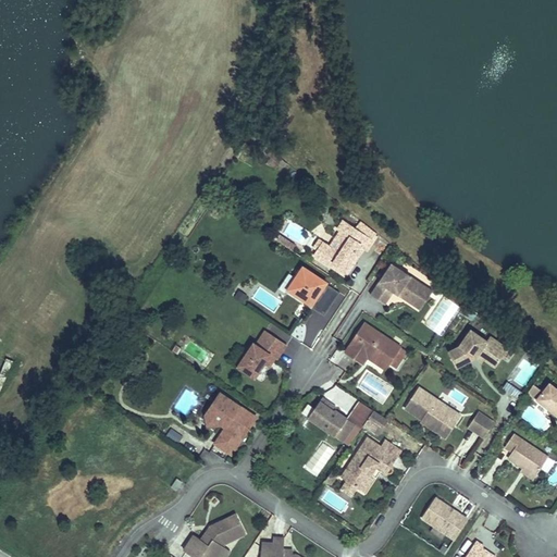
[(372,242),(345,220),(339,227),(343,230),(337,237),(343,240),(337,248),(332,245),(325,240),(314,256),(330,267),(332,262),(339,268),(344,261),(348,264),(361,246),(367,249),(372,242)]
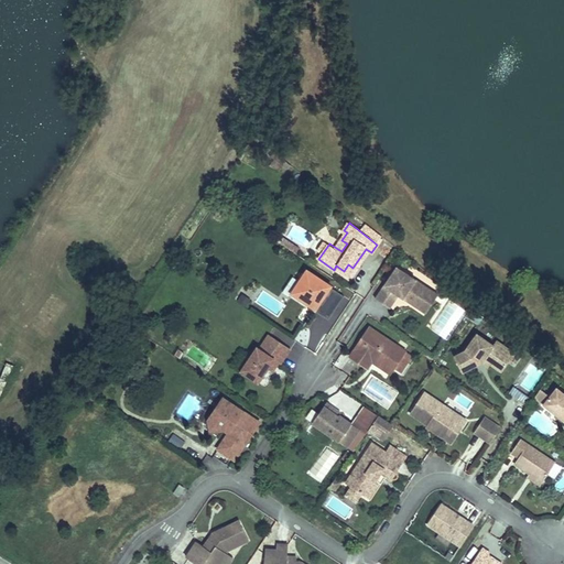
[(342,240),(336,248),(342,251),(347,243),(342,240)]
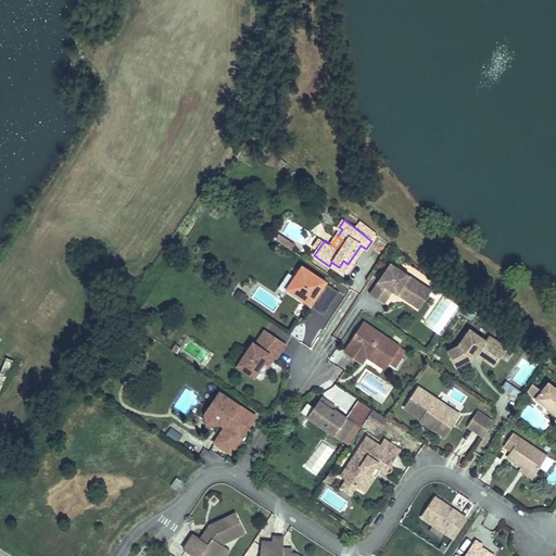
[(331,262),(329,266),(346,278),(366,249),(361,245),(348,264),(343,261),(339,267),(331,262)]
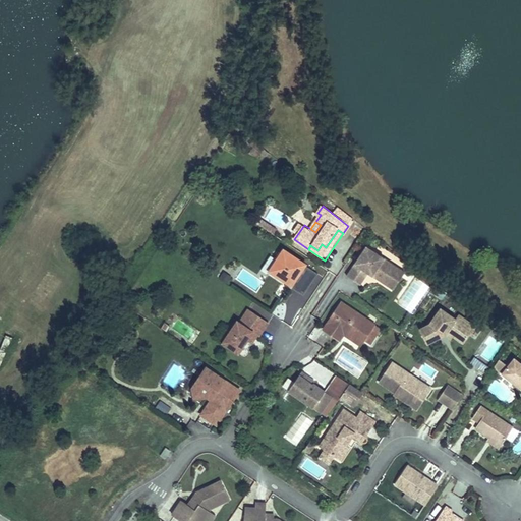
[(399,269),(366,247),(347,277),(360,286),(368,274),(387,286),(399,269)]
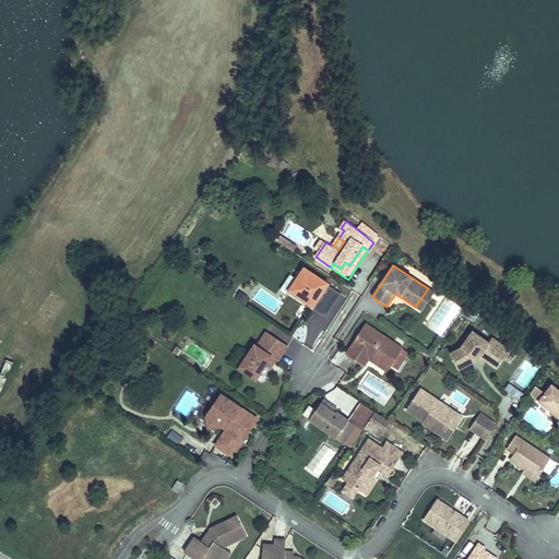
[(288,290),(311,306),(318,295),(330,302),(336,292),(302,270),(288,290)]
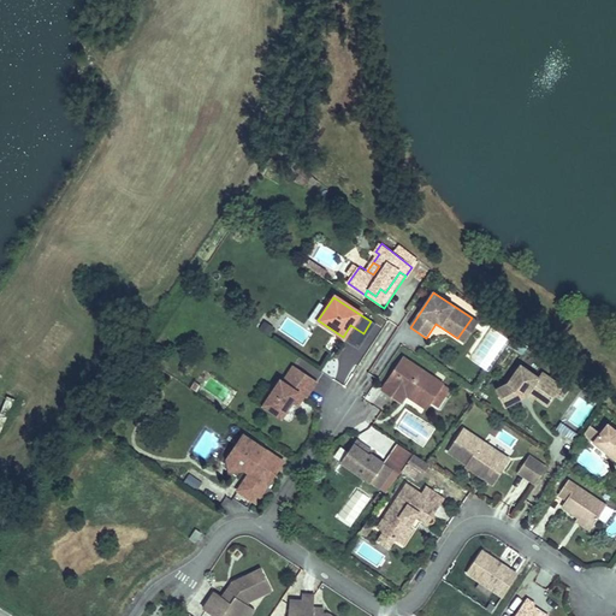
[(479,323),(472,318),(457,338),(466,343),(479,323)]
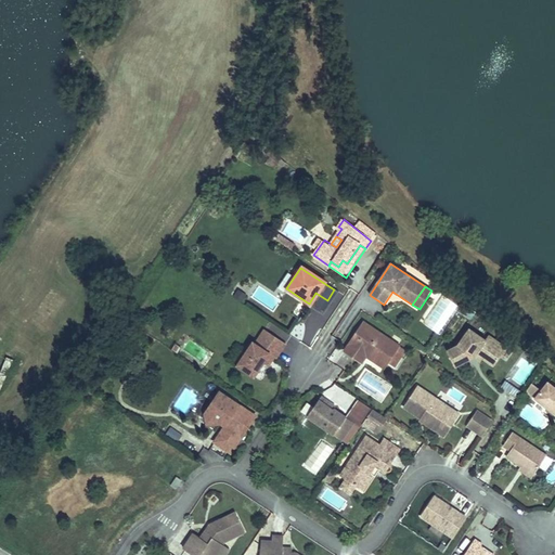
[(330,301),(337,292),(334,289),(327,300),(330,301)]
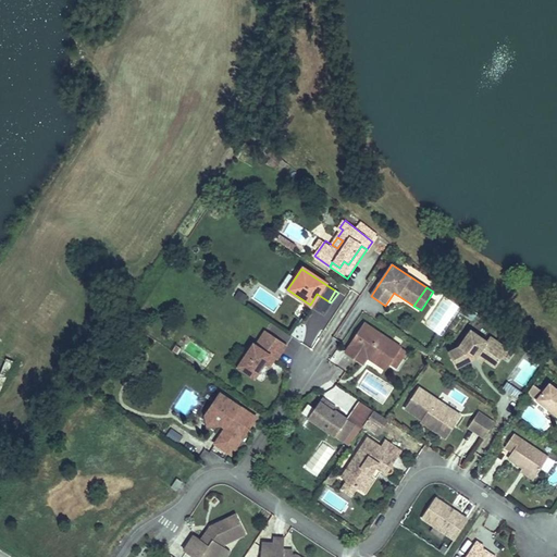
[(322,316),(331,302),(329,301),(317,294),(310,305),(308,307),(322,316)]
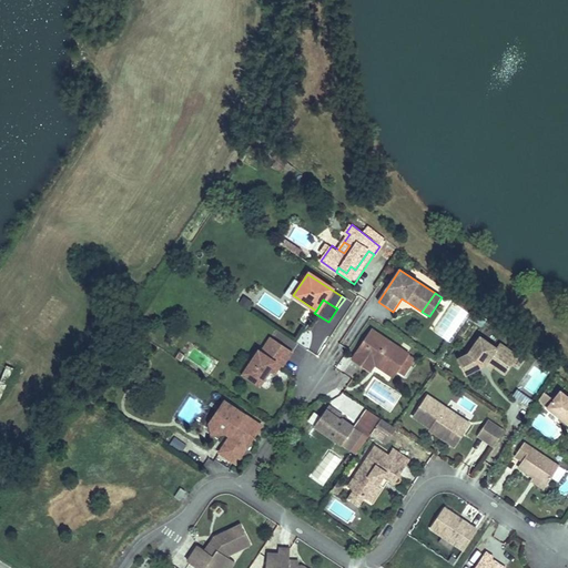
[(452,343),(469,313),(450,302),(434,332),(452,343)]
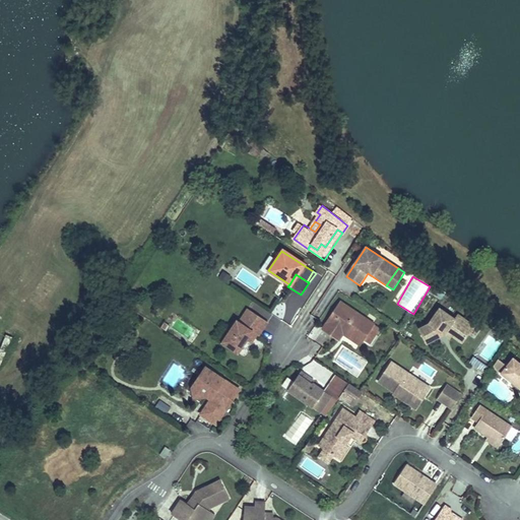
[(340,303),(322,330),(339,340),(342,335),(346,330),(363,341),(369,345),(380,329),(340,303)]
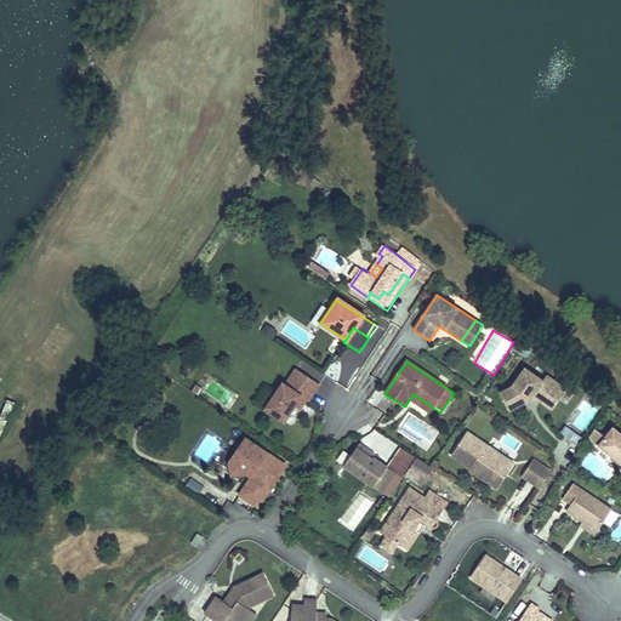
[(318,385),(294,368),(283,383),(280,381),(262,406),(281,420),(292,405),(297,409),(305,399),(306,400),(318,385)]
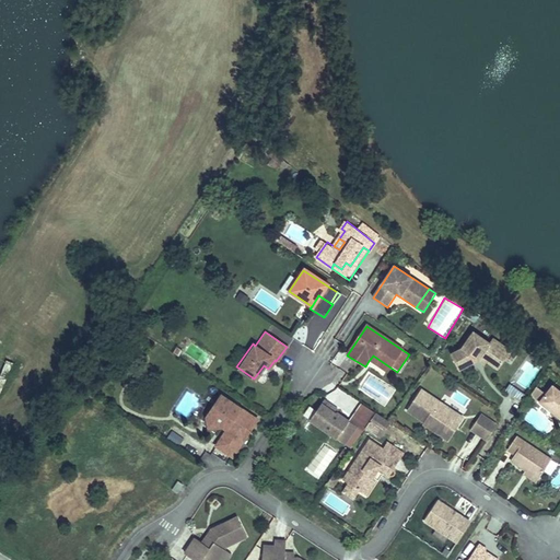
[(490,343),(474,333),(462,349),(479,361),(481,358),(498,370),(511,351),(493,339),(490,343)]
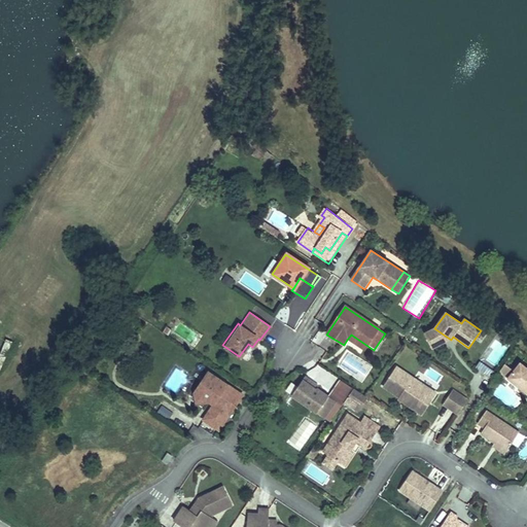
[(434,328),(430,329),(438,343),(451,340),(434,328)]
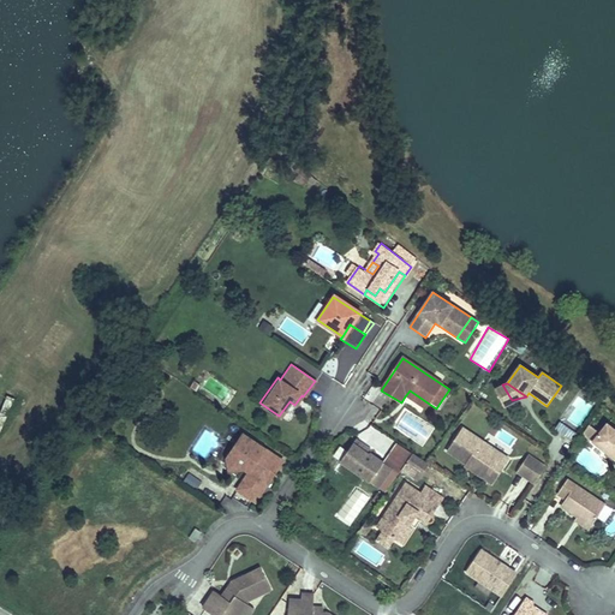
[(502,384),(494,386),(503,404),(512,400),(502,384)]
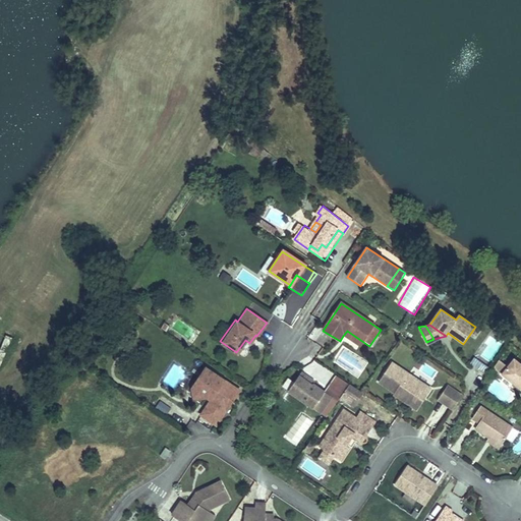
[(360,347),(363,342),(347,331),(343,336),(360,347)]
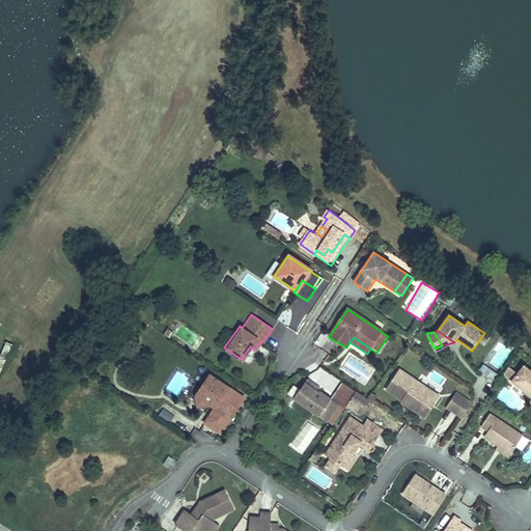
[(0,376),(1,378),(10,343),(3,341),(0,353),(0,376)]
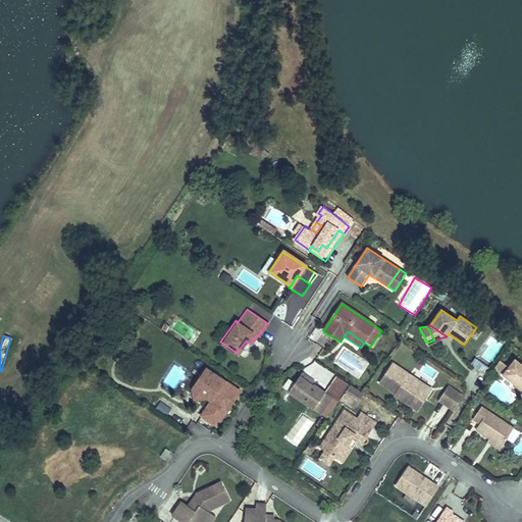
[(480,356),(491,363),(503,344),(491,337),(480,356)]
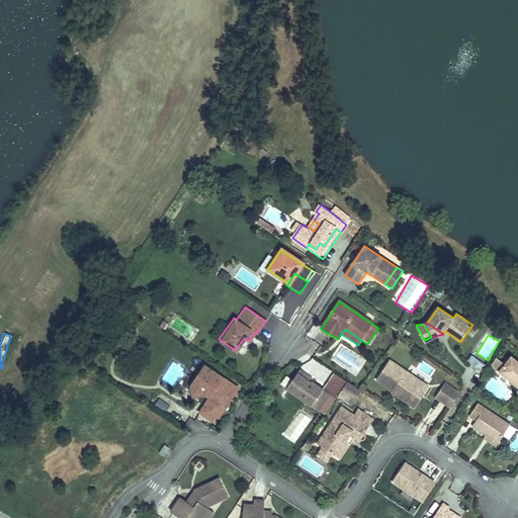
[(517,363),(510,357),(499,372),(515,385),(517,383),(517,384),(517,363)]
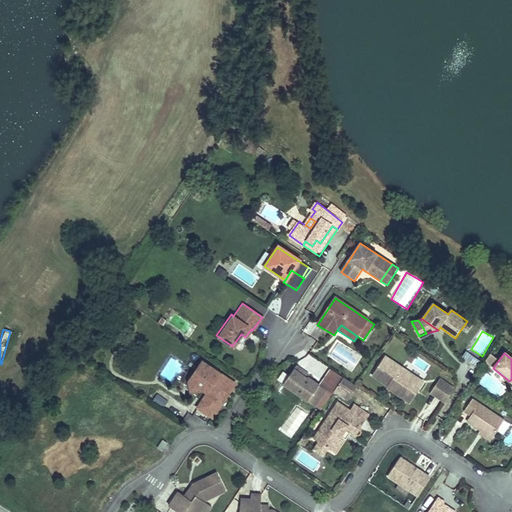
[(386,357),(373,375),(389,386),(391,384),(406,395),(413,386),(419,390),(424,383),(386,357)]
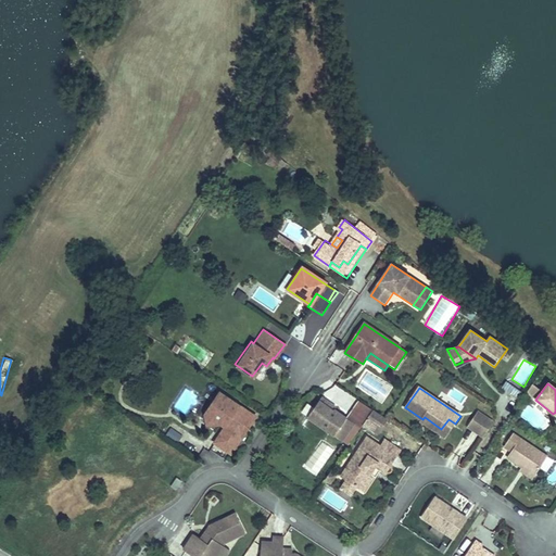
[(223,427),(213,442),(229,453),(254,416),(218,392),(203,414),(218,424),(222,422),(225,425),(223,427)]
